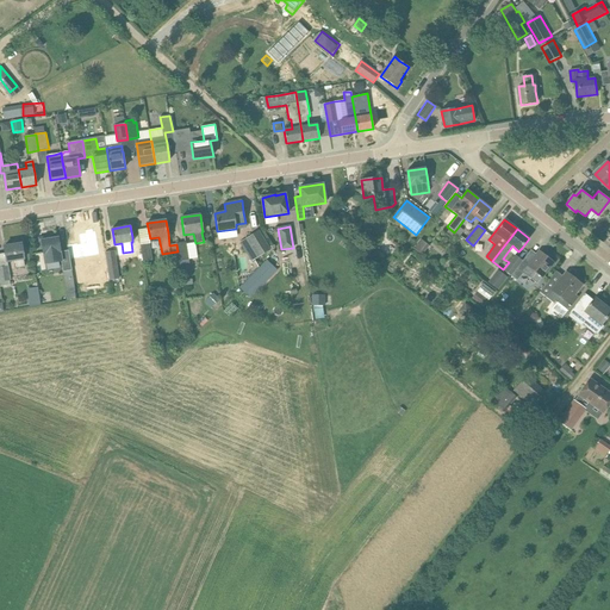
[(78,244),(68,246),(69,254),(72,271),(73,277),(83,275),(80,259),(82,257),(82,259),(100,255),(95,232),(93,232),(93,230),(86,231),(86,234),(79,235),(80,244),(79,246),(78,244)]
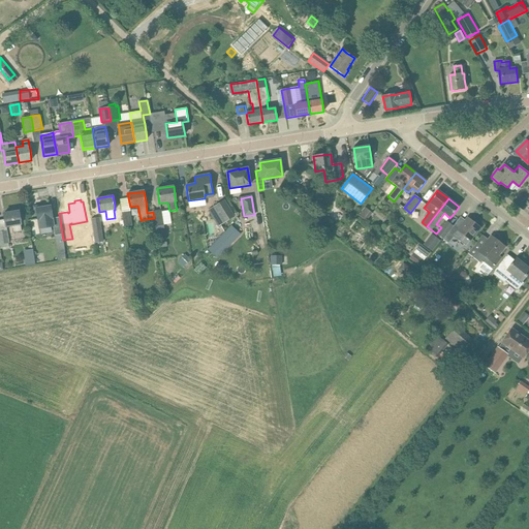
[(218,226),(235,217),(224,200),(208,211),(218,226)]
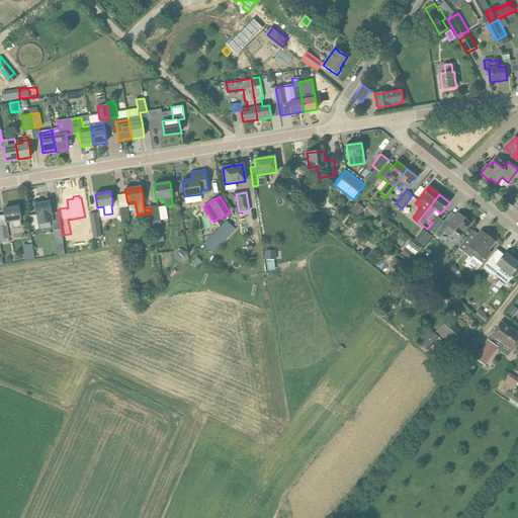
[(40,200),(32,202),(34,211),(36,210),(38,225),(53,223),(54,231),(61,230),(59,216),(52,217),(50,201),(41,203),(40,200)]
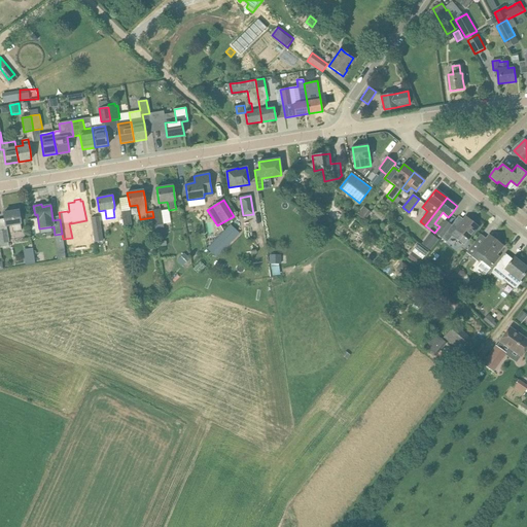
[(161,209),(152,211),(153,217),(156,241),(165,240),(161,209)]
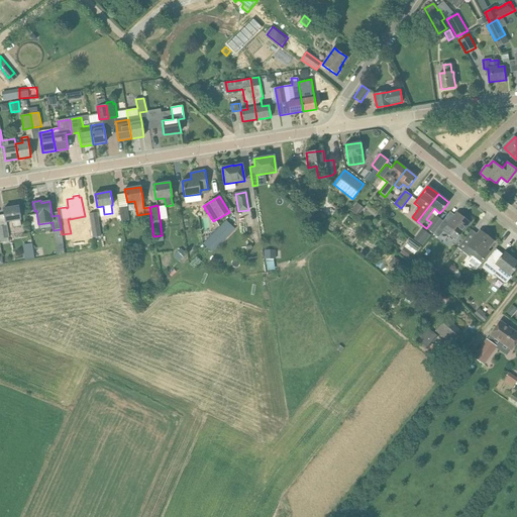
[(20,219),(20,216),(18,206),(3,209),(5,221),(12,220),(14,227),(21,226),(20,219)]
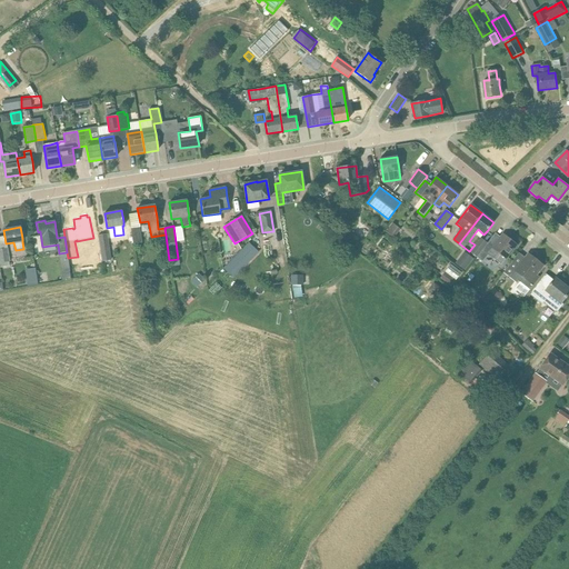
[(133,243),(142,242),(140,228),(131,229),(133,243)]
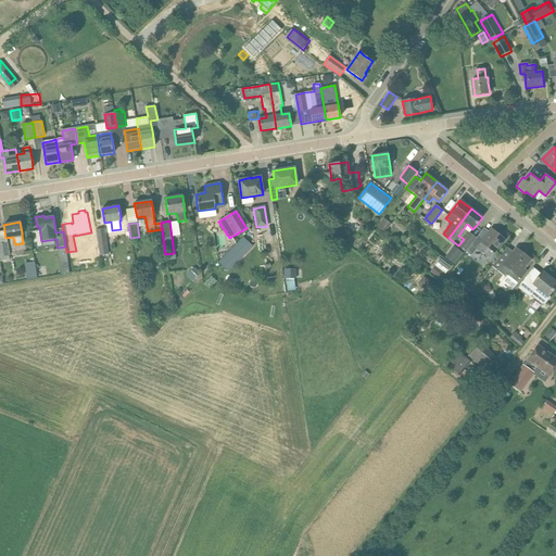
[(100,250),(108,249),(104,229),(96,230),(99,244),(100,250)]
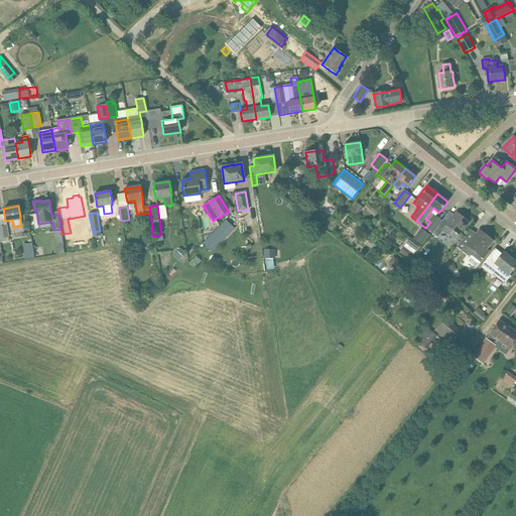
[(459,235),(463,230),(469,222),(457,213),(448,222),(443,218),(442,221),(432,233),(437,237),(440,233),(445,237),(447,235),(452,230),(459,235)]
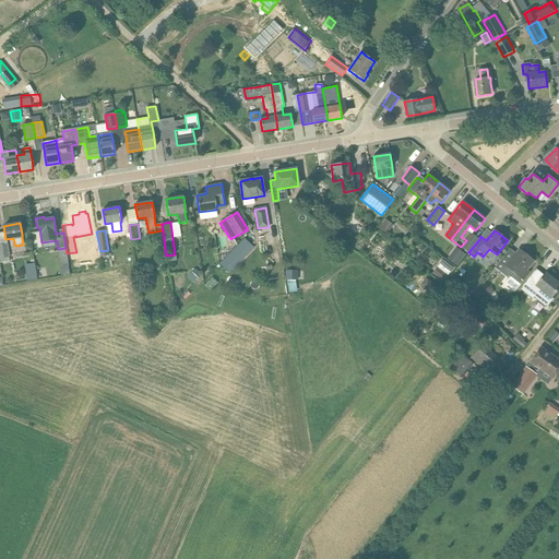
[(468,252),(479,239),(473,234),(462,248),(468,252)]
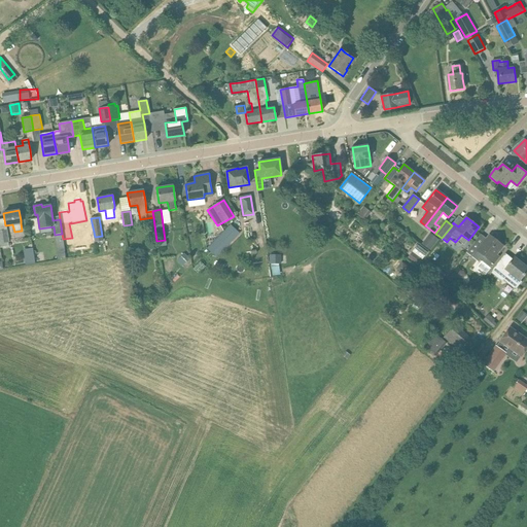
[(231,224),(208,249),(217,257),(240,234),(231,224)]
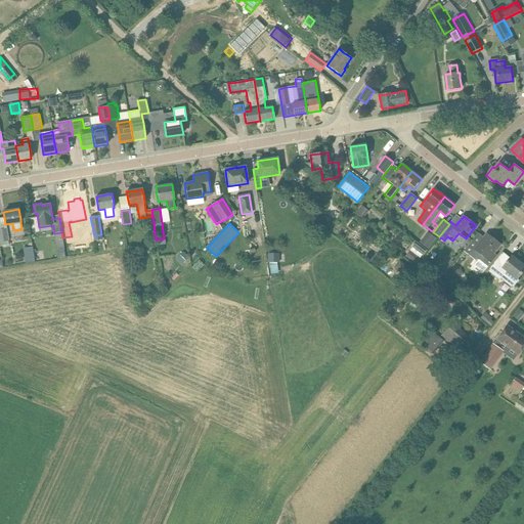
[(0,229),(0,245),(0,247),(9,245),(7,228),(0,229)]
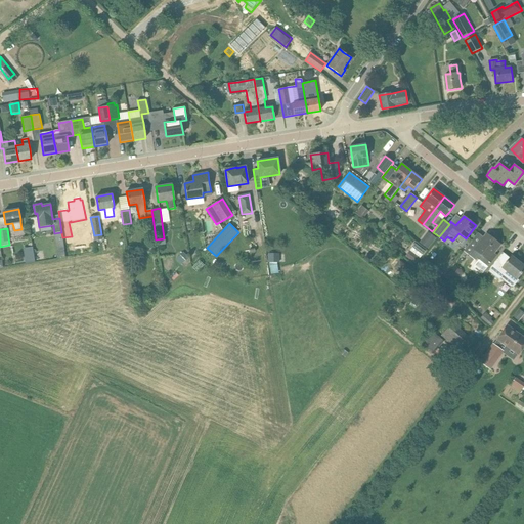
[(436,238),(427,232),(419,243),(428,250),(436,238)]
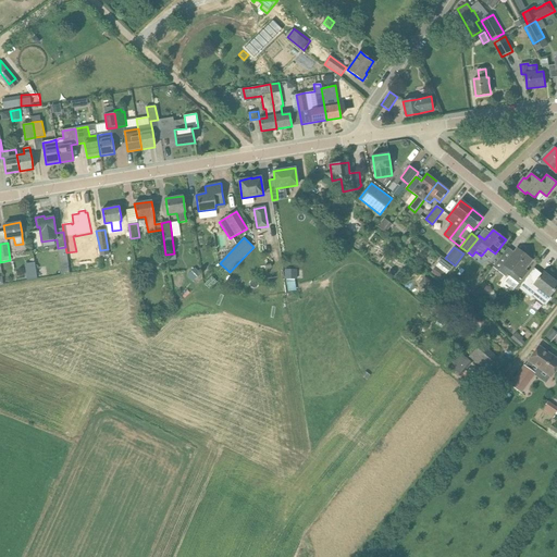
[(508,260),(502,256),(492,268),(516,286),(528,272),(524,269),(532,260),(517,248),(508,260)]
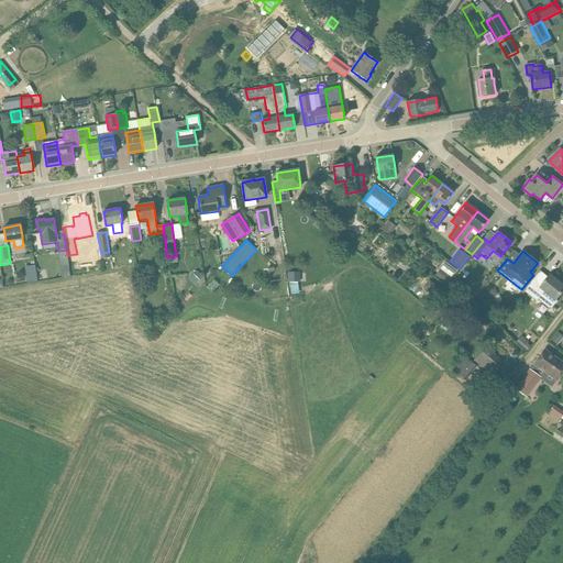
[(451,277),(441,268),(435,275),(445,283),(451,277)]
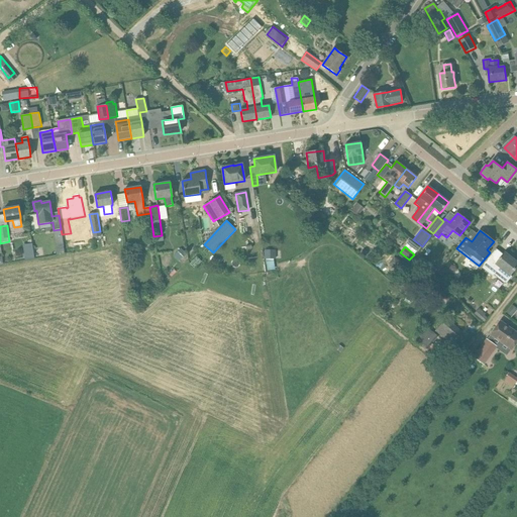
[(182,248),(175,255),(180,261),(187,253),(182,248)]
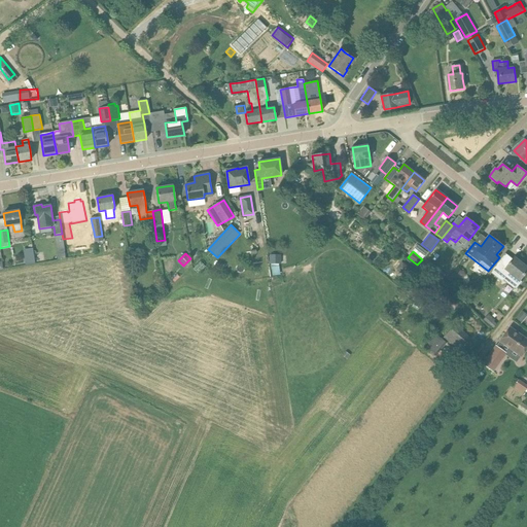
[(505,253),(491,271),(515,289),(522,282),(520,280),(526,271),(526,268),(514,257),(513,259),(505,253)]
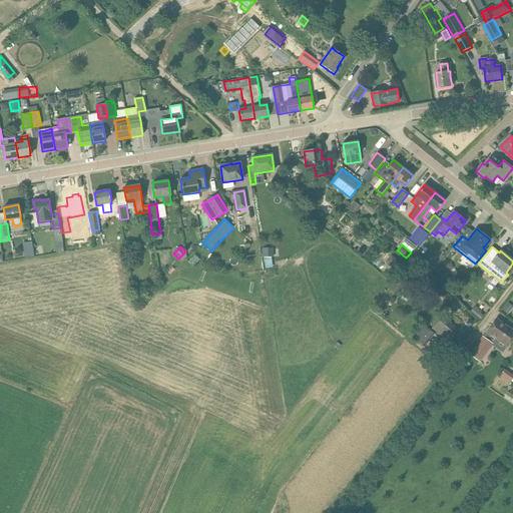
[(263,257),(274,255),(274,247),(263,247),(263,257)]
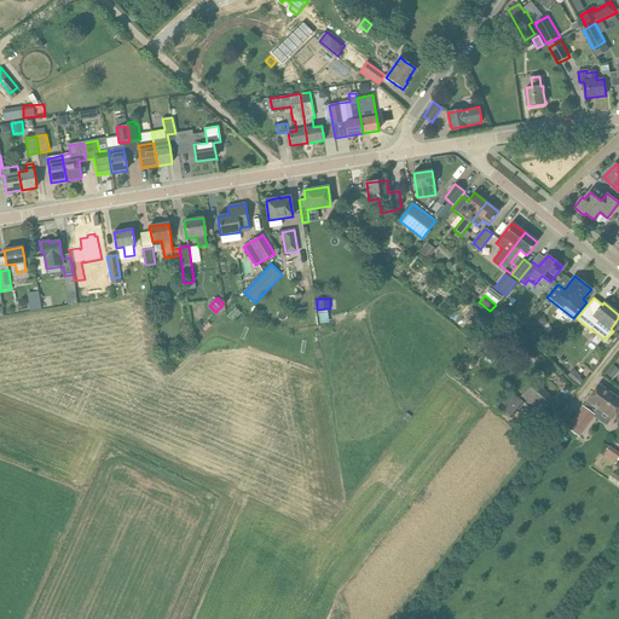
[(501,306),(495,313),(502,318),(507,311),(501,306)]
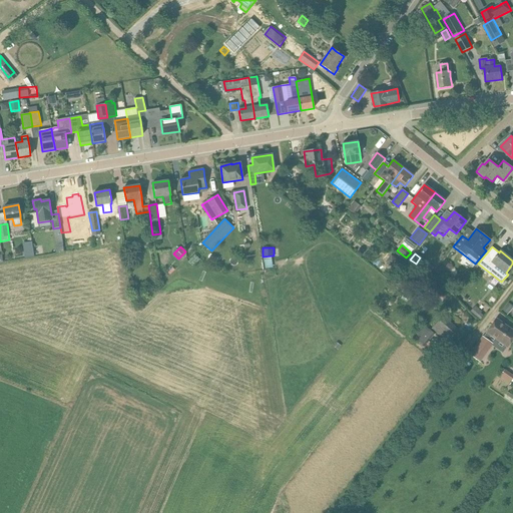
[(429,265),(424,271),(429,275),(434,269),(429,265)]
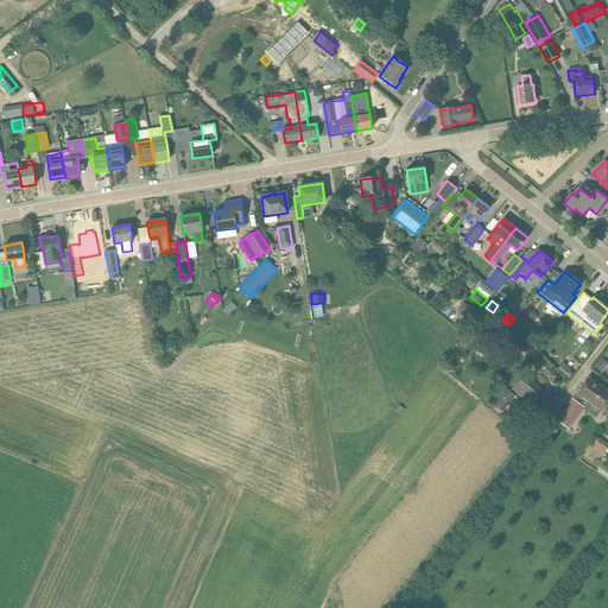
[(538,337),(542,333),(534,327),(526,339),(534,346),(540,340),(538,337)]
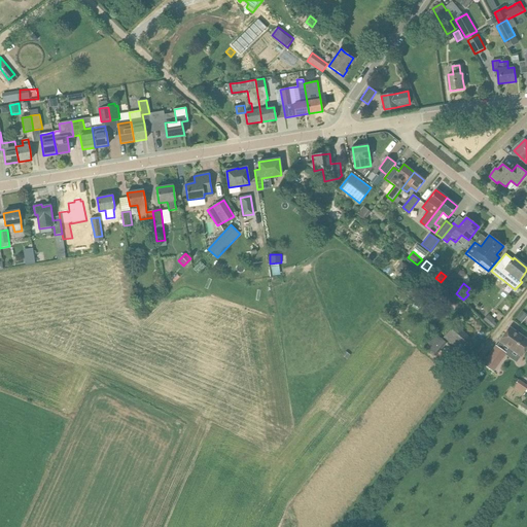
[(444,304),(454,311),(459,305),(450,296),(444,304)]
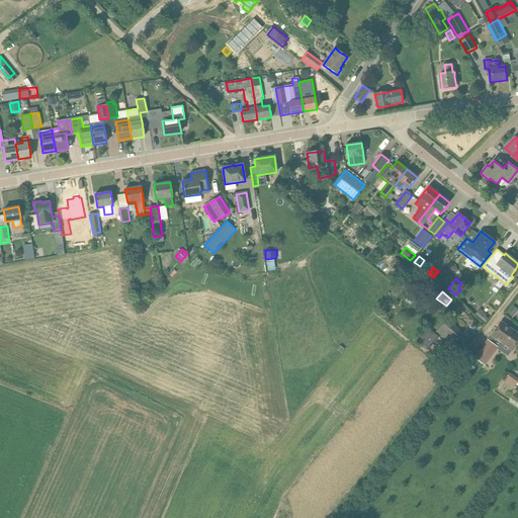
[(480,310),(475,315),(482,321),(487,315),(480,310)]
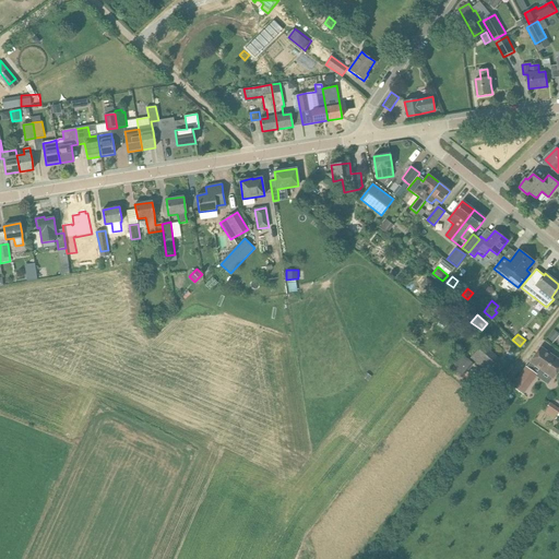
[(499,359),(490,353),(482,345),(471,357),(480,366),(484,361),(491,368),(499,359)]
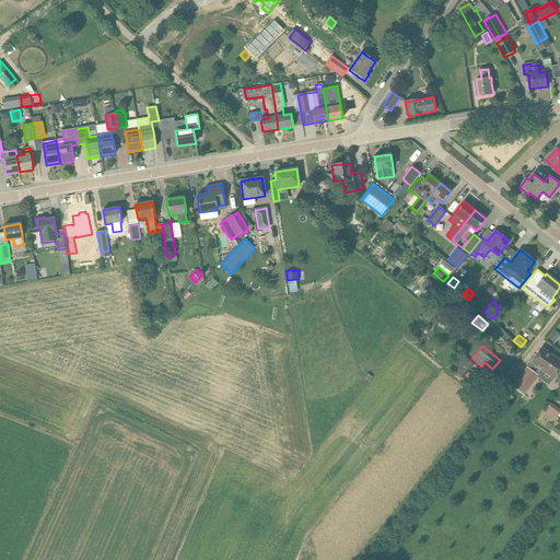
[(559,368),(559,361),(550,354),(541,348),(532,362),(553,378),(559,368)]
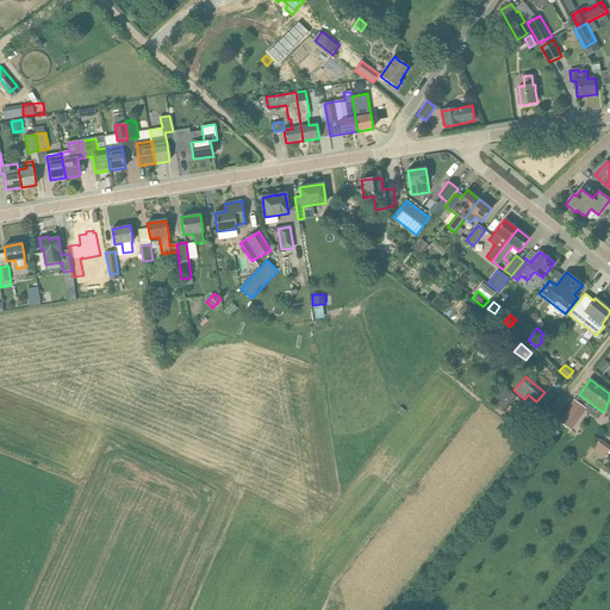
[(502,411),(515,396),(503,386),(490,402),(502,411)]
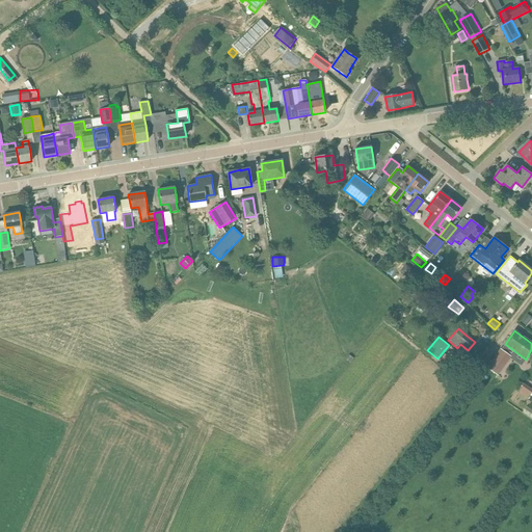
[(510,356),(509,355),(501,350),(488,368),(498,374),(510,356)]
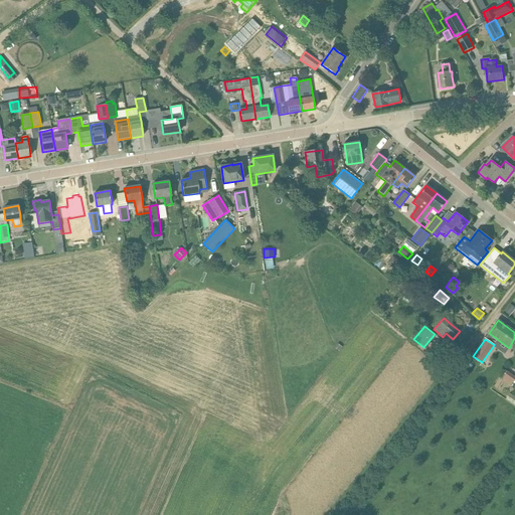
[(501,379),(512,385),(514,379),(514,376),(507,371),(501,379)]
